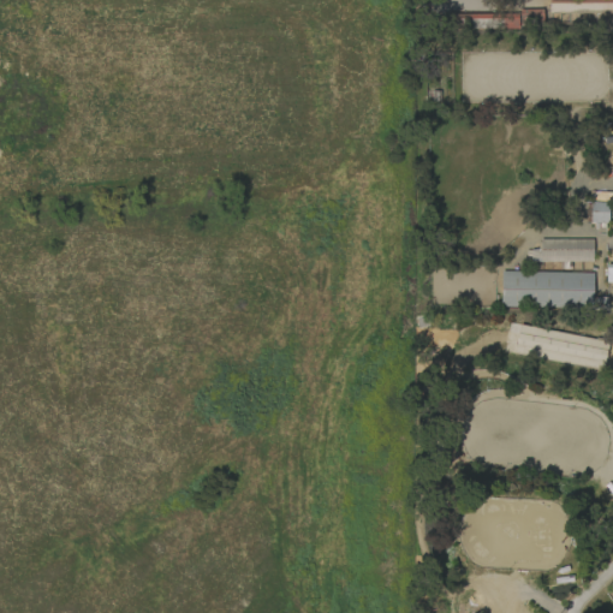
[(521,7),(521,19),(545,19),(543,7),(521,7)]
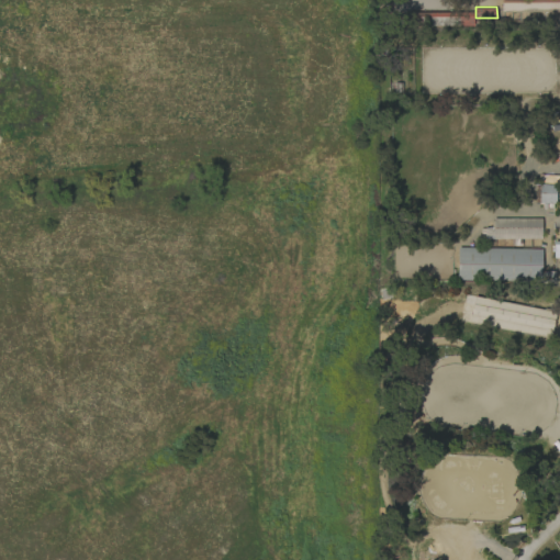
[(474,10),(455,10),(455,24),(474,24),(474,10)]
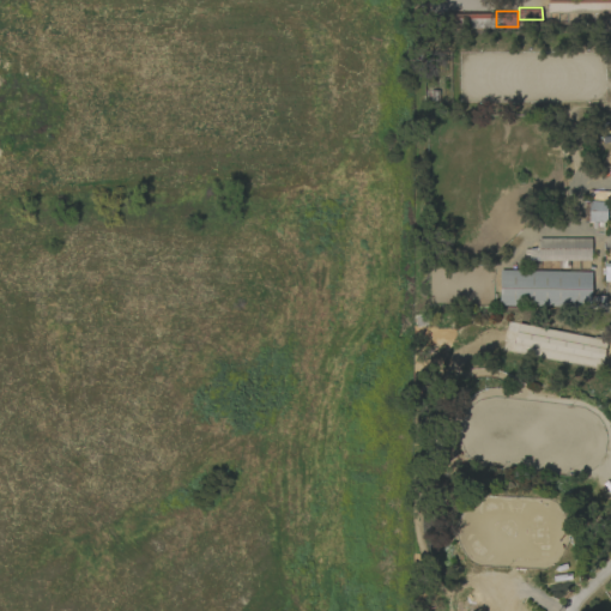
[(608,219),(608,199),(591,199),(590,219),(608,219)]
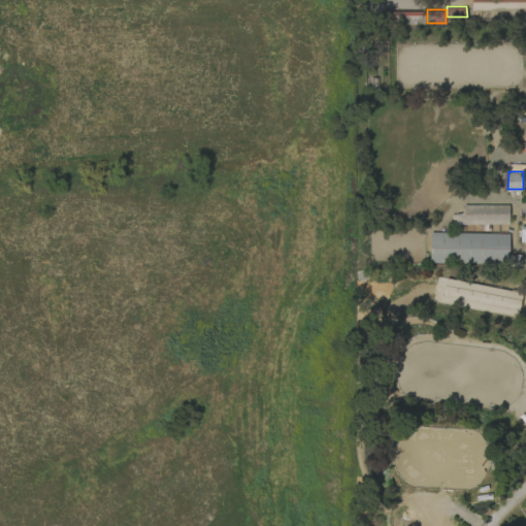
[(510,203),(464,203),(465,211),(457,211),(457,224),(511,223),(510,203)]
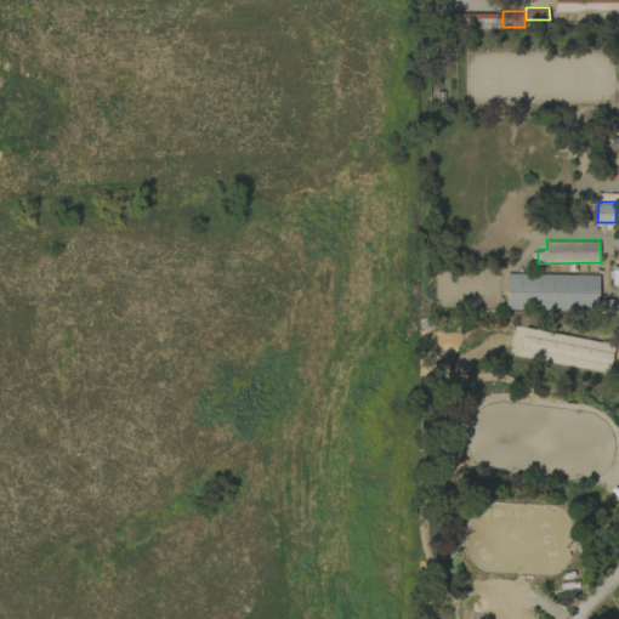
[(601,273),(509,271),(507,307),(600,310),(601,273)]
